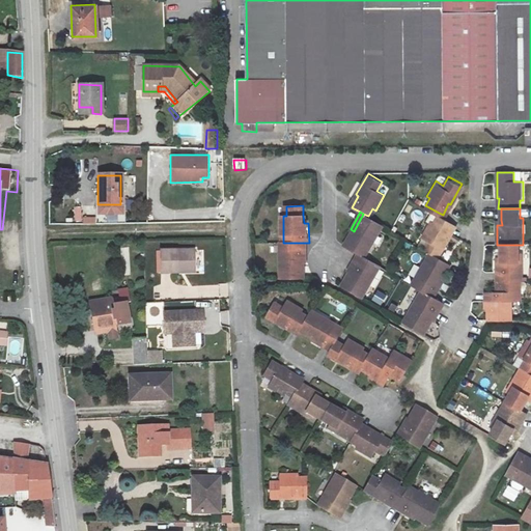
[(443,215),(439,213),(435,219),(432,218),(423,233),(430,238),(425,246),(431,250),(440,254),(451,233),(449,232),(454,221),(443,215)]
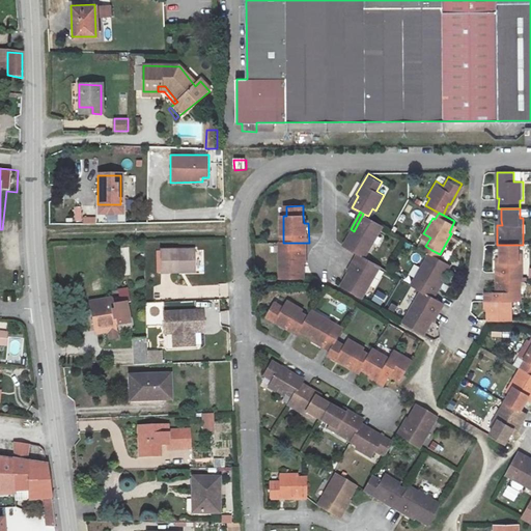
[(368,216),(363,214),(354,231),(346,245),(359,252),(362,254),(367,256),(384,225),(368,216)]
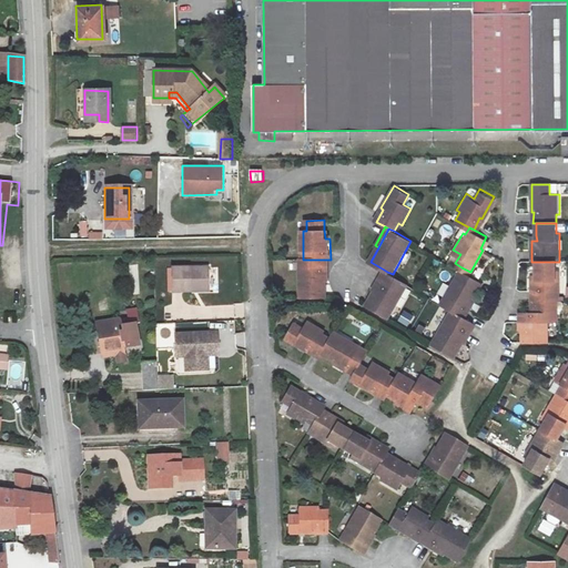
[(327,297),(327,281),(326,260),(303,260),(301,260),(303,298),(327,297)]
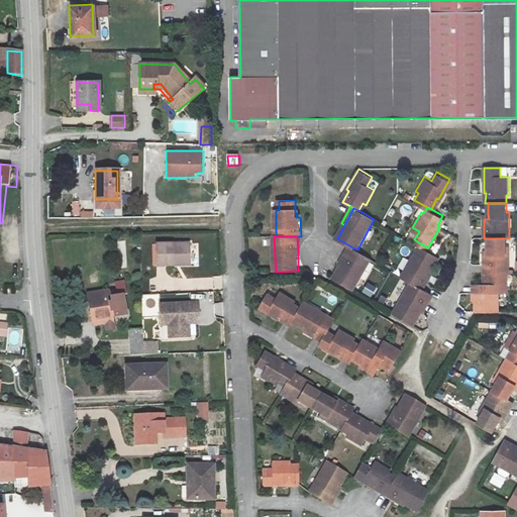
[(489,238),(489,252),(489,256),(484,256),(485,275),(508,275),(509,275),(509,249),(506,249),(506,238),(489,238)]
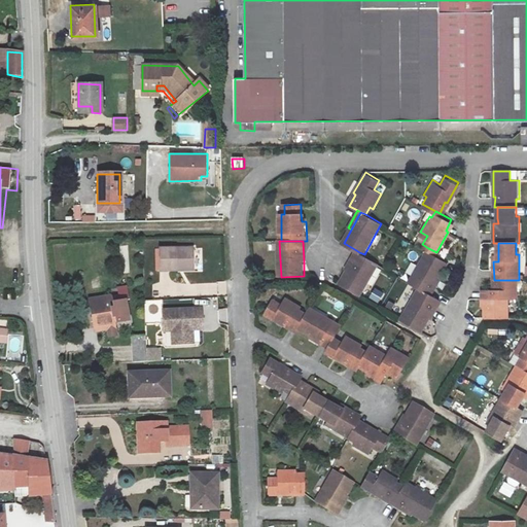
[(436,252),(428,248),(411,280),(421,285),(430,290),(441,273),(449,258),(436,252)]
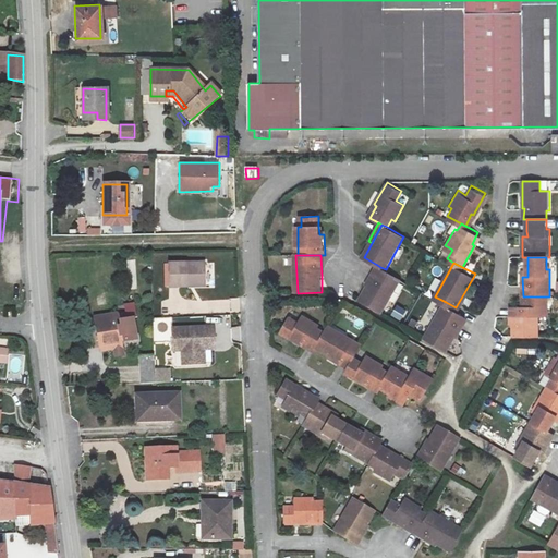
[(380,267),(377,265),(368,279),(366,283),(370,286),(380,267)]
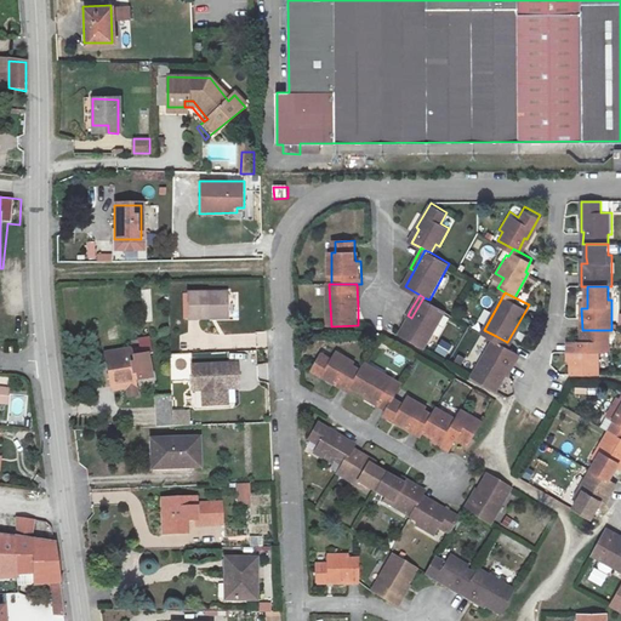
[(210,319),(231,319),(231,296),(188,296),(189,322),(210,322),(210,319)]
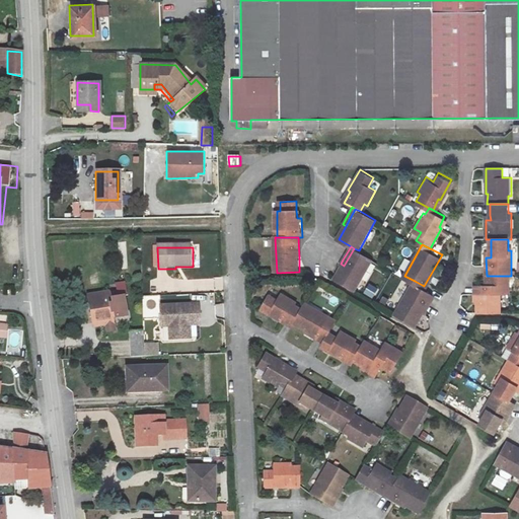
[(359,250),(354,248),(344,266),(337,280),(356,290),(373,258),(359,250)]
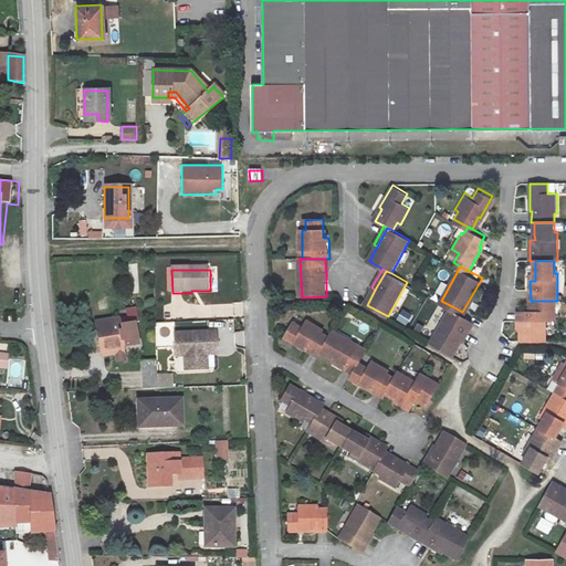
[(477,295),(473,293),(462,312),(467,314),(477,295)]
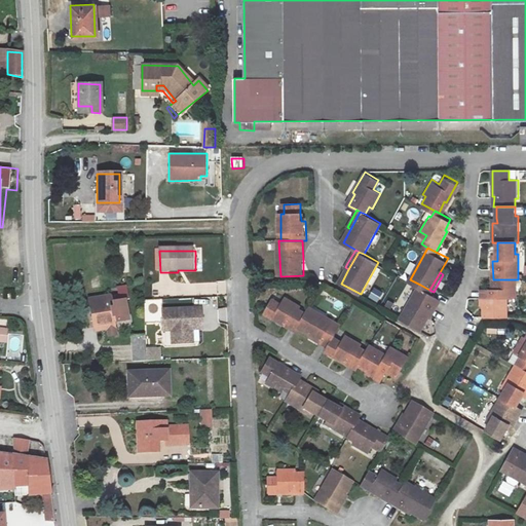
[(517,299),(517,279),(493,279),(493,291),(482,291),(482,299),(508,298),(517,299)]
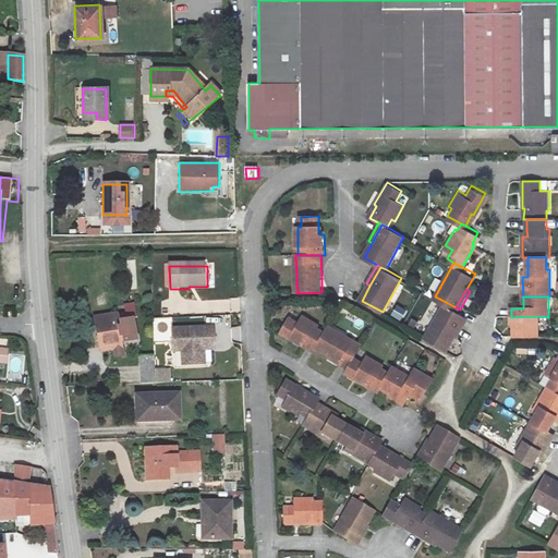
[(456,307),(446,302),(427,336),(449,348),(457,332),(466,314),(460,310),(456,307)]
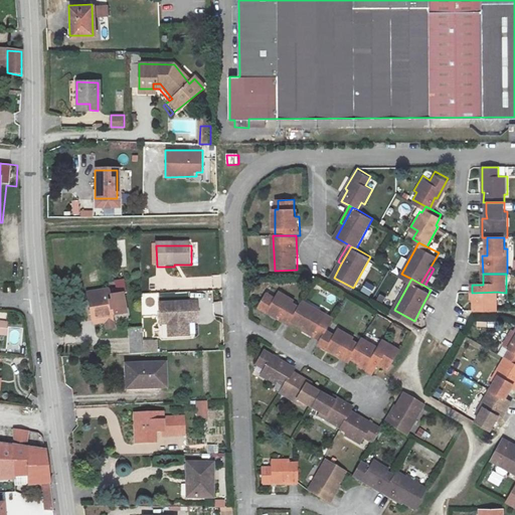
[(371,296),(375,287),(365,283),(361,292),(371,296)]
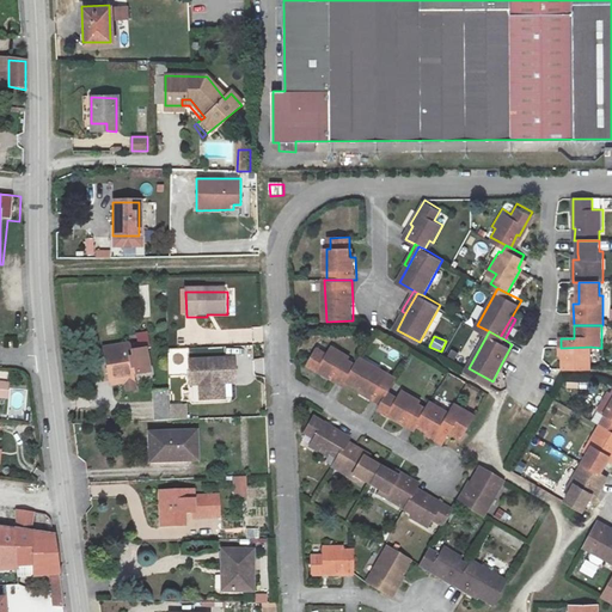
[(126,378),(127,384),(128,392),(136,390),(134,375),(150,372),(146,350),(130,353),(128,344),(106,349),(111,381),(126,378)]
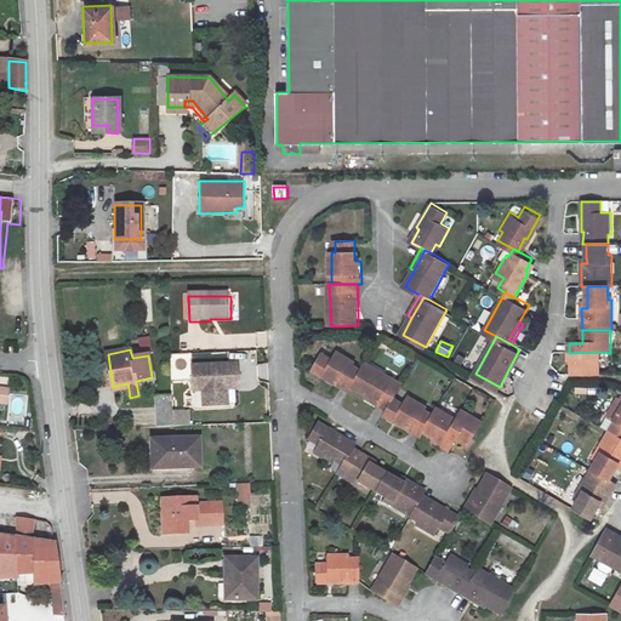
[(519,349),(508,370),(512,372),(523,352),(519,349)]
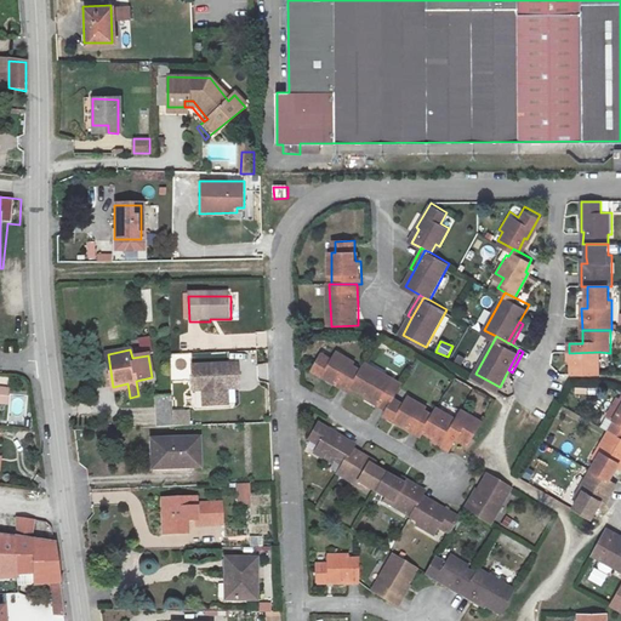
[(355,383),(364,369),(354,364),(357,362),(339,352),(335,359),(324,353),(314,370),(340,383),(341,381),(353,388),(355,383)]
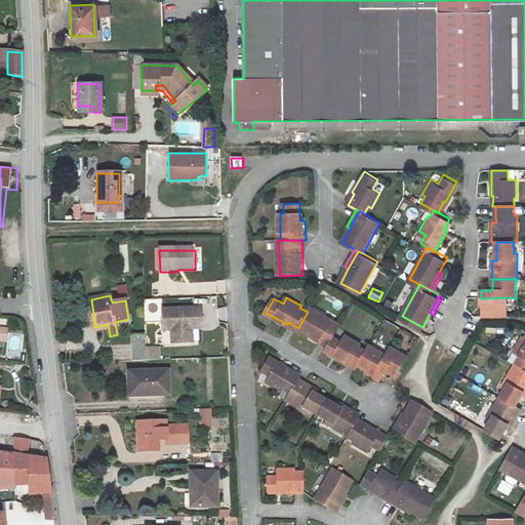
[(507,297),(481,298),(481,306),(484,306),(484,317),(507,317),(507,297)]
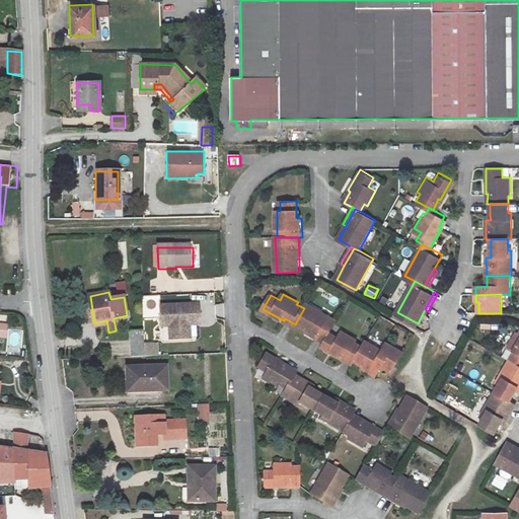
[(297,320),(310,328),(327,338),(331,329),(338,319),(308,302),(304,308),(297,320)]
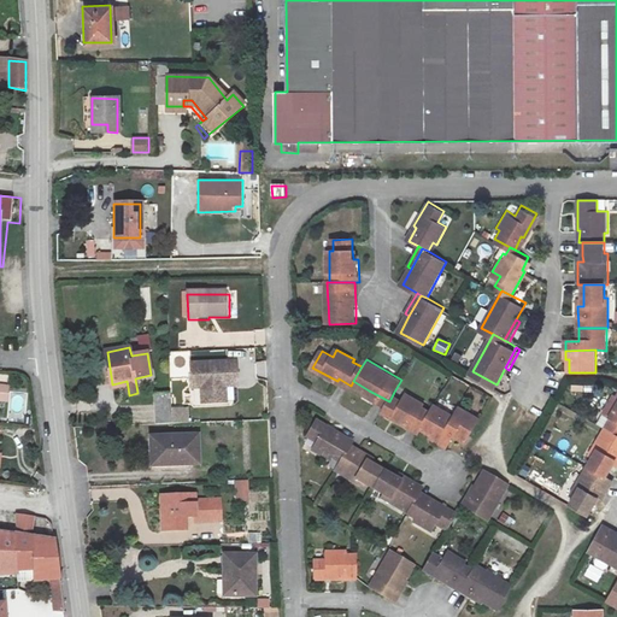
[(219,385),(238,383),(236,363),(191,364),(192,389),(201,388),(201,405),(221,404),(219,385)]
